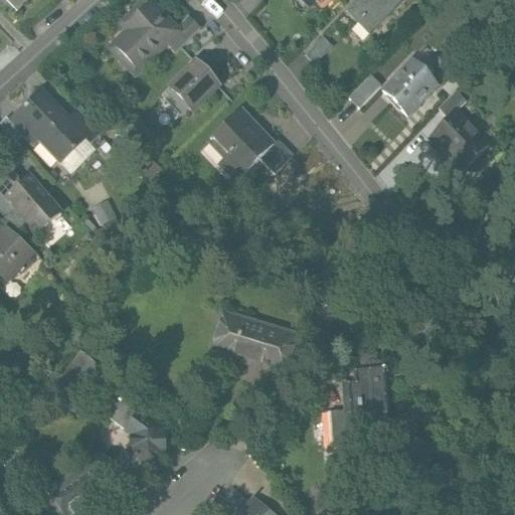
[(5,0),(16,10),(25,0),(5,0)]
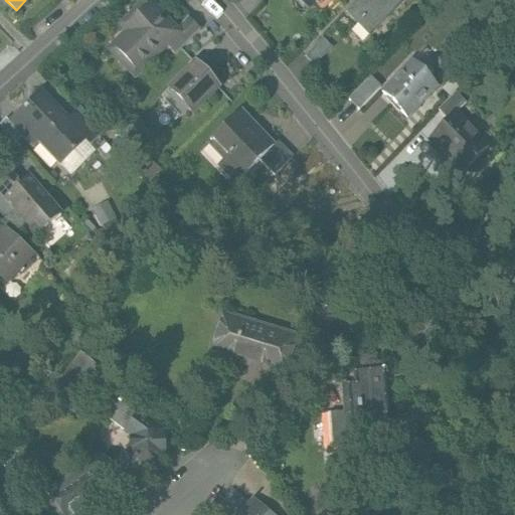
[(357,0),(346,11),(368,32),(399,0),(357,0)]
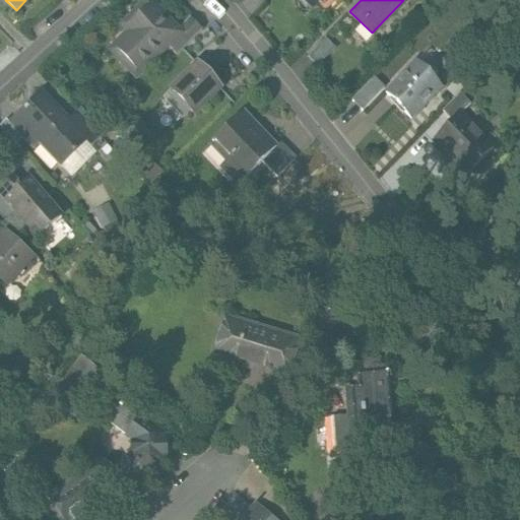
[(159,23),(139,3),(119,23),(126,30),(109,48),(135,75),(168,44),(179,33),(175,28),(177,26),(167,16),(159,23)]
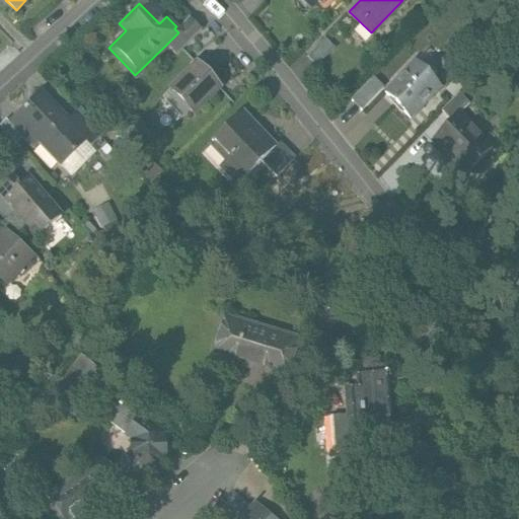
[(176,26),(174,28),(178,32),(167,44),(175,52),(201,26),(189,14),(176,26)]
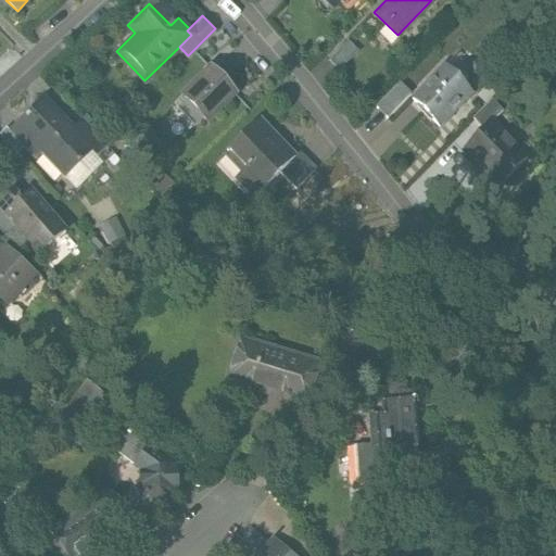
[(349,37),(330,55),(340,65),(358,47),(349,37)]
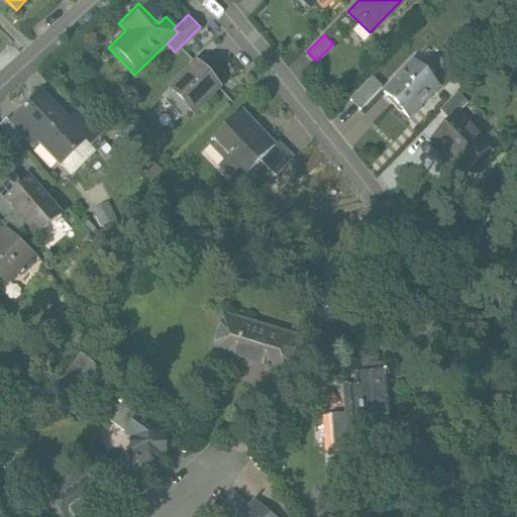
[(437,83),(413,59),(384,88),(408,112),(437,83)]
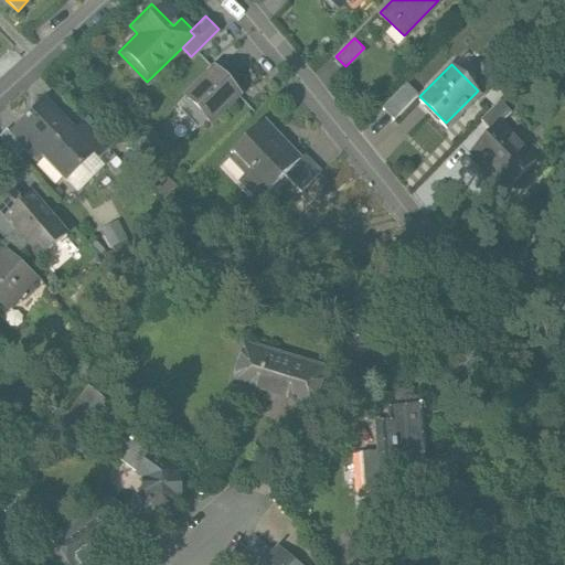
[(213,65),(185,93),(190,98),(181,107),(195,123),(205,114),(209,117),(237,91),(213,65)]
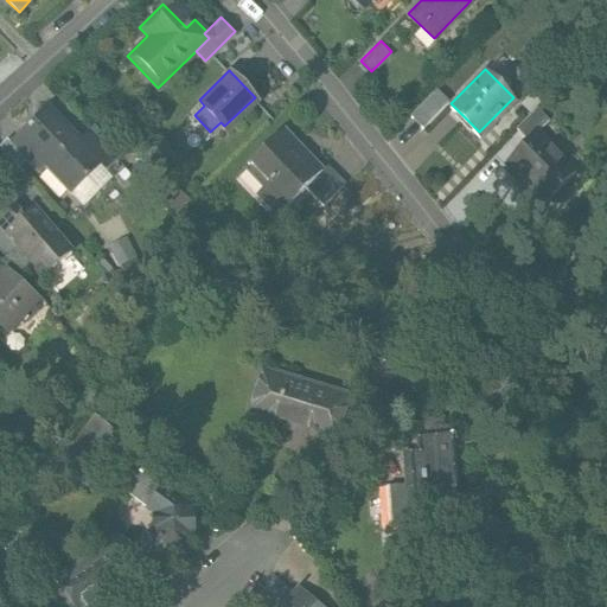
[(423,123),(449,98),(436,85),(411,110),(423,123)]
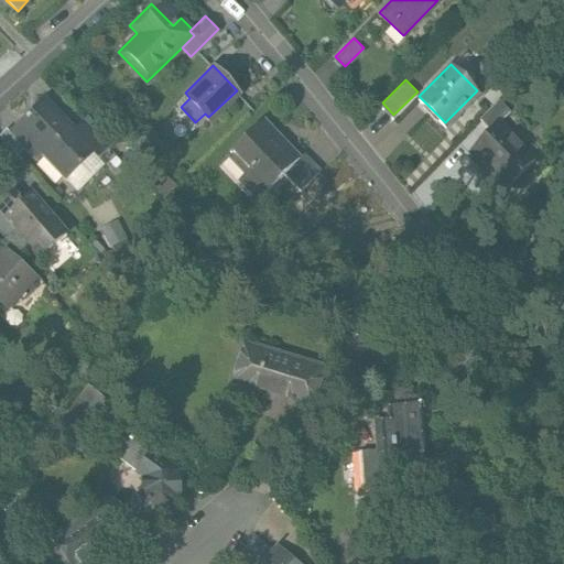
[(499,98),(480,117),(490,127),(498,120),(499,121),(510,109),(499,98)]
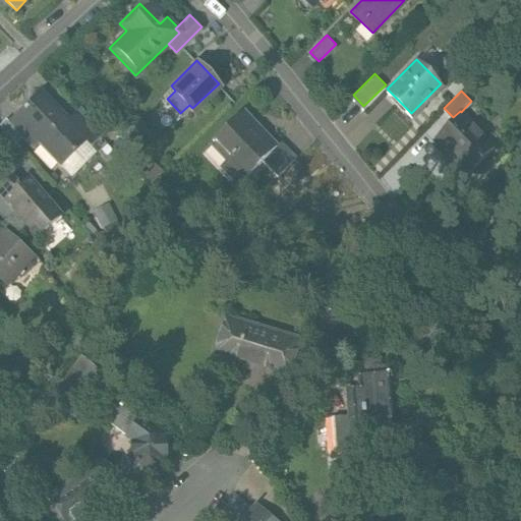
[(42,92),(9,123),(6,120),(0,126),(17,142),(22,137),(35,150),(41,145),(71,176),(98,151),(91,145),(69,121),(53,105),(54,105),(42,92)]
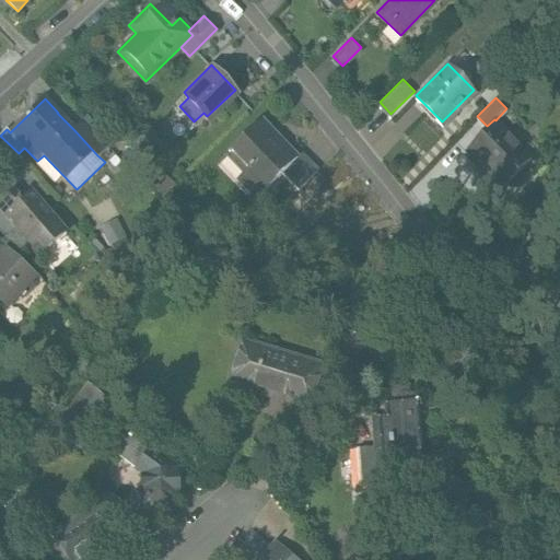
[(259,117),(228,149),(244,165),(236,173),(256,193),(282,166),(298,152),(282,137),(280,139),(259,117)]
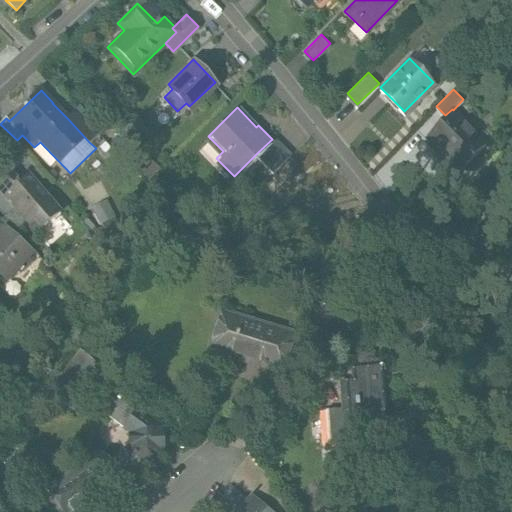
[(453,110),(452,109),(445,115),(426,134),(458,167),(484,141),(453,110)]
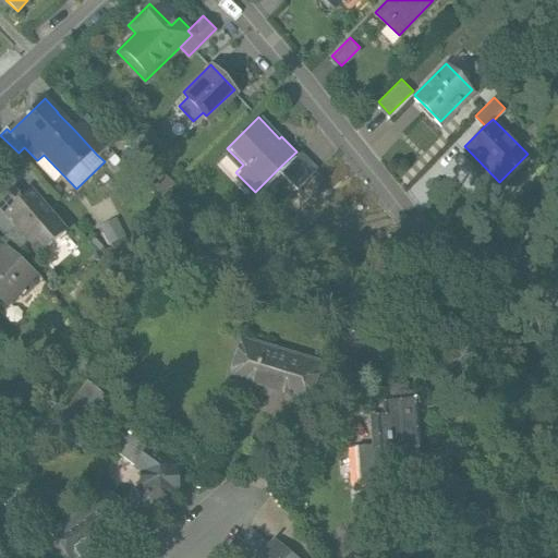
[(109,144),(85,120),(74,130),(97,155),(109,144)]
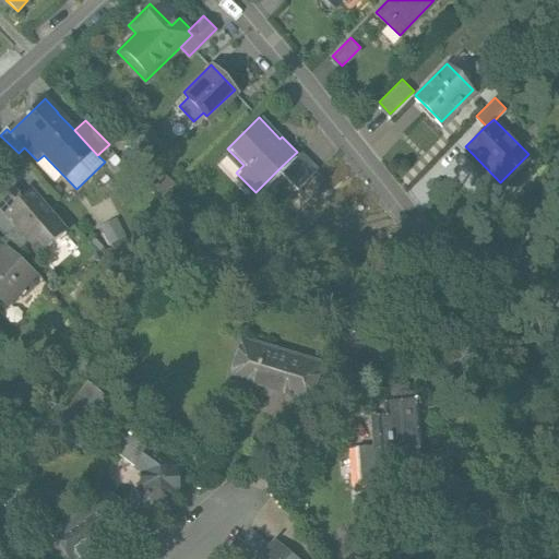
[(297,152),(282,166),(297,181),(316,163),(301,147),(297,152)]
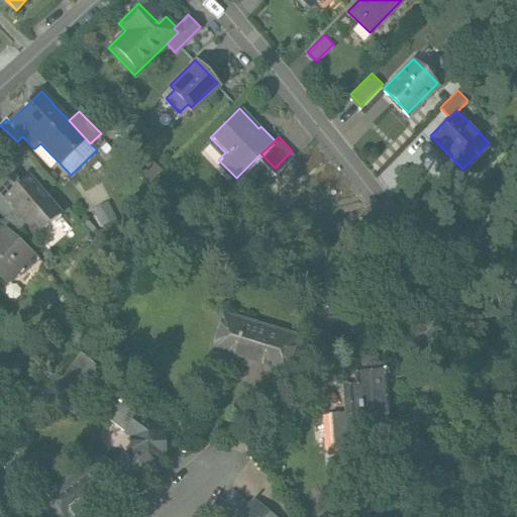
[(19,146),(0,163),(0,165),(10,176),(11,175),(17,182),(26,174),(26,175),(37,166),(19,146)]
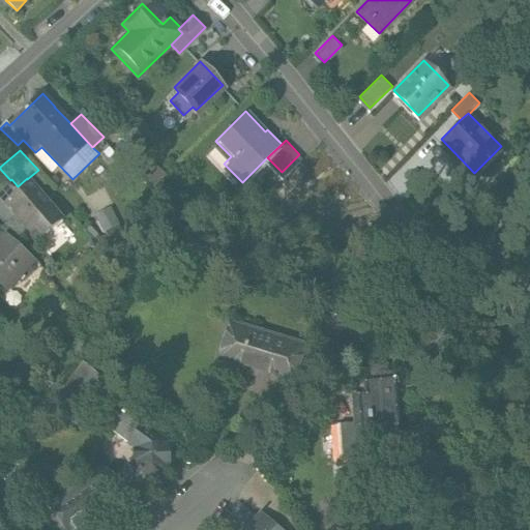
[(282,172),(255,199),(266,210),(283,194),(303,214),(308,209),(321,222),(347,196),(324,173),(329,169),(317,157),(310,165),(299,154),(282,172)]
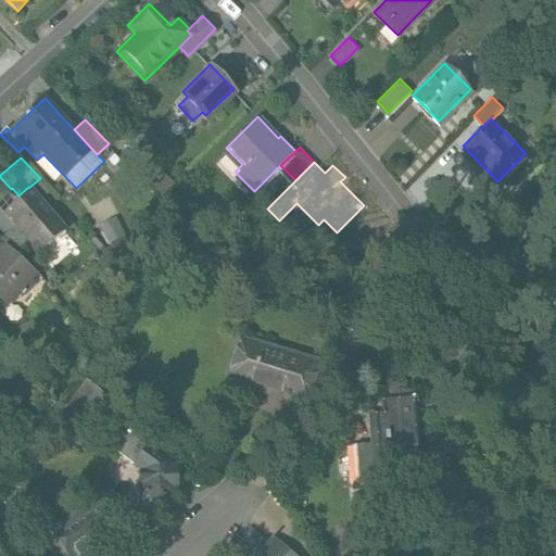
[(28,187),(19,196),(12,188),(11,189),(0,199),(0,227),(21,250),(30,241),(38,249),(63,227),(28,188),(28,187)]
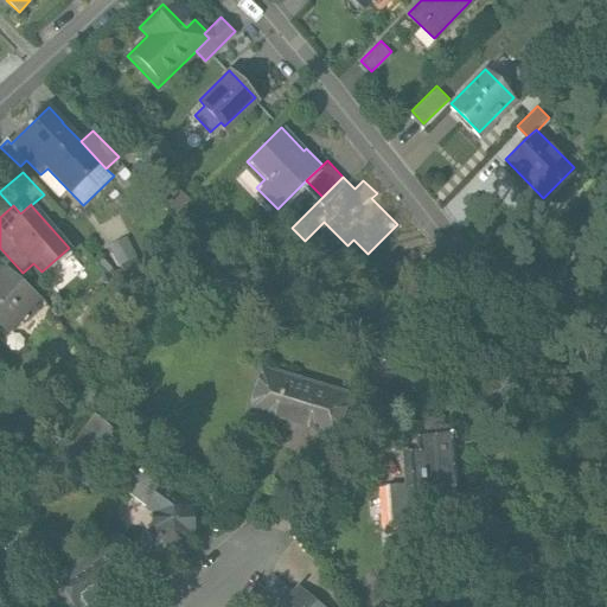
[(136,251),(127,234),(108,243),(117,262),(136,251)]
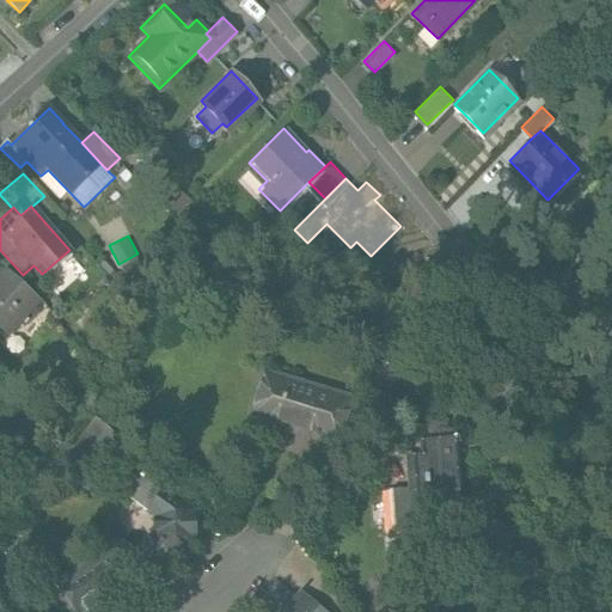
[(7,269),(0,277),(0,328),(5,334),(38,297),(7,269)]
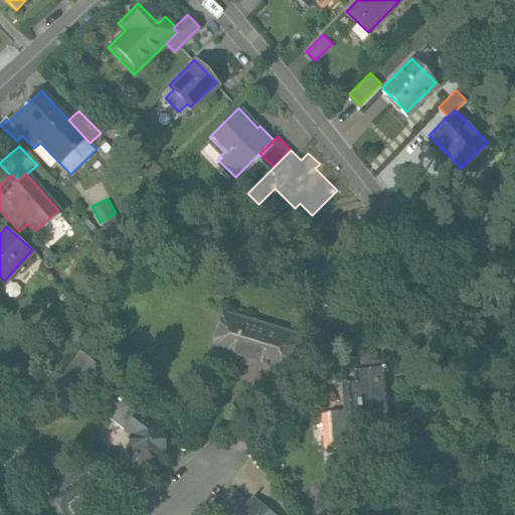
[(300,338),(221,314),(207,356),(248,368),(243,384),(267,391),(271,377),(281,380),(283,374),(288,376),(300,338)]
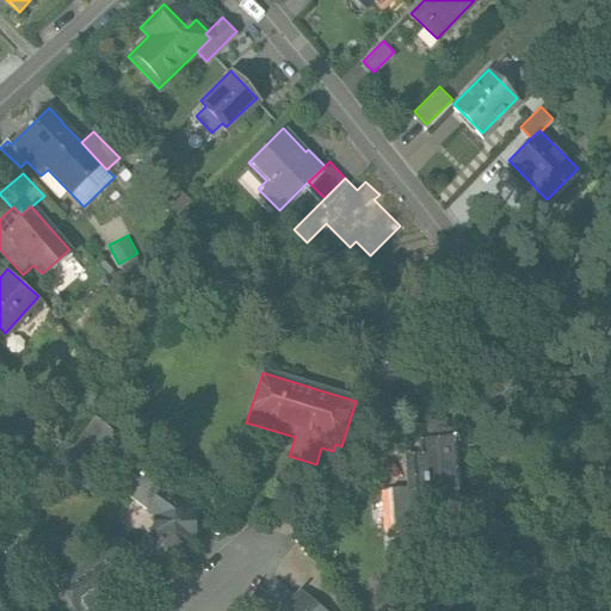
[(452,438),(419,442),(420,455),(454,452),(452,438)]
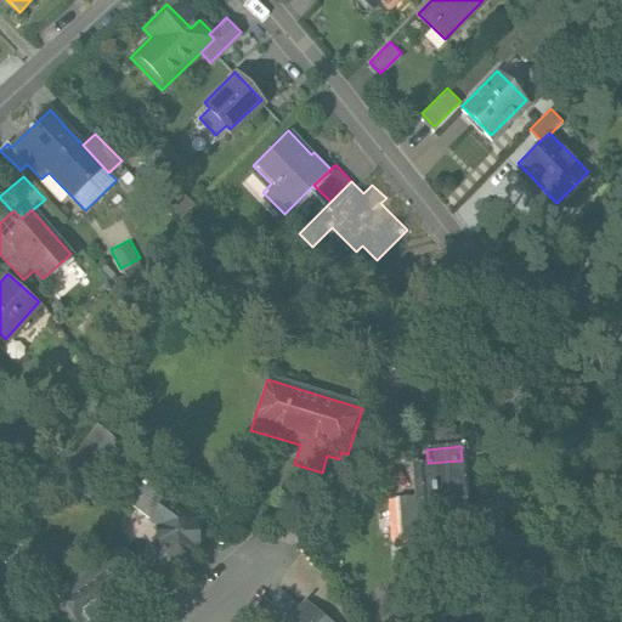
[(191,522),(111,461),(94,482),(157,531),(156,553),(128,566),(122,557),(120,555),(118,555),(117,555),(116,555),(114,555),(113,557),(111,558),(75,583),(102,621),(196,554),(196,529),(191,522)]
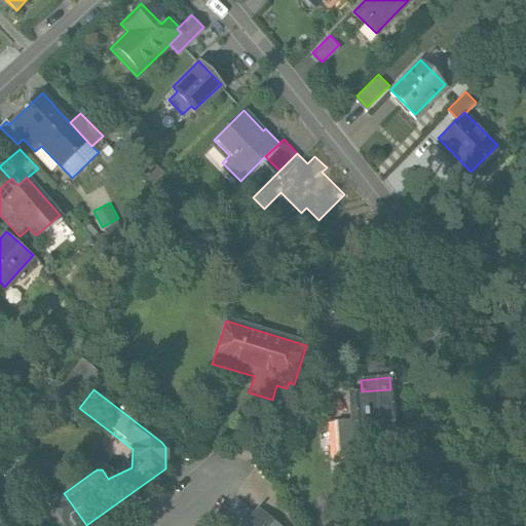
[(362,391),(348,392),(351,421),(333,423),(336,461),(342,461),(342,463),(349,462),(349,460),(361,459),(360,447),(378,445),(378,447),(396,446),(390,389),(362,391)]
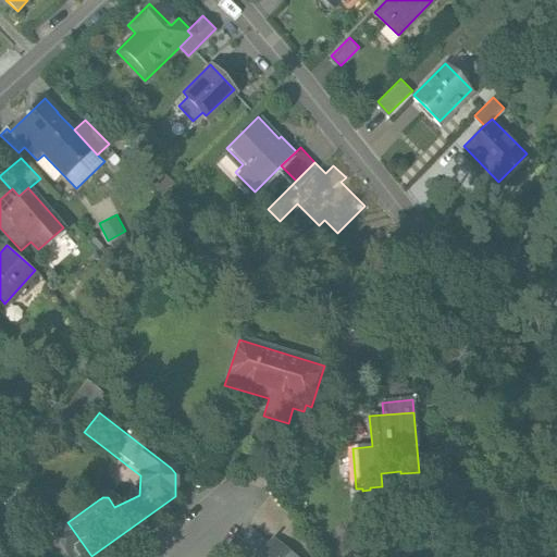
[(382,486),(370,487),(370,490),(362,491),(362,489),(356,489),(357,500),(383,498),(382,486)]
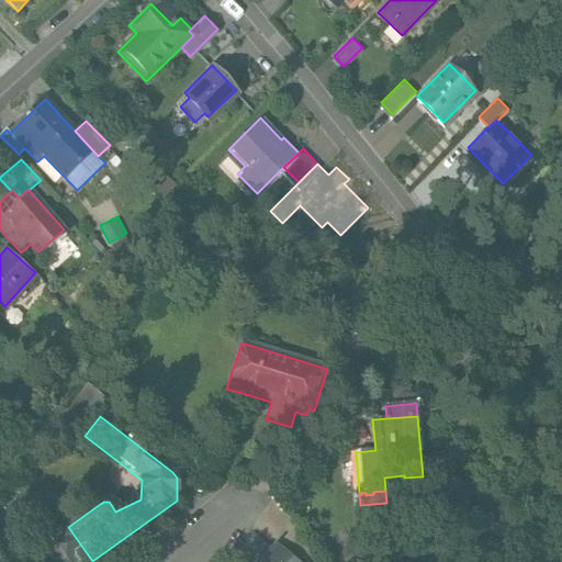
[(68,527),(52,538),(51,536),(47,538),(63,561),(89,561),(92,561),(68,527)]
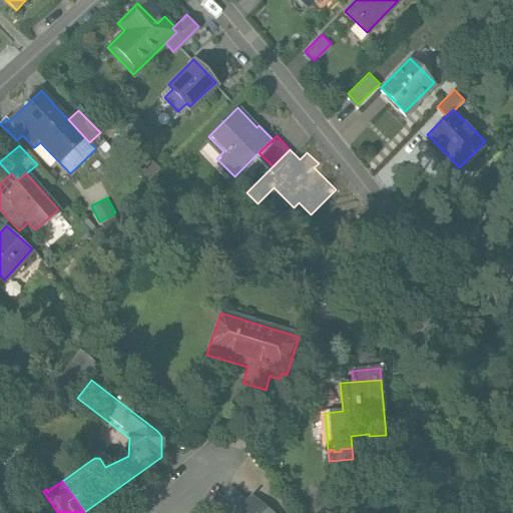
[(263,512),(250,502),(240,512),(263,512)]
